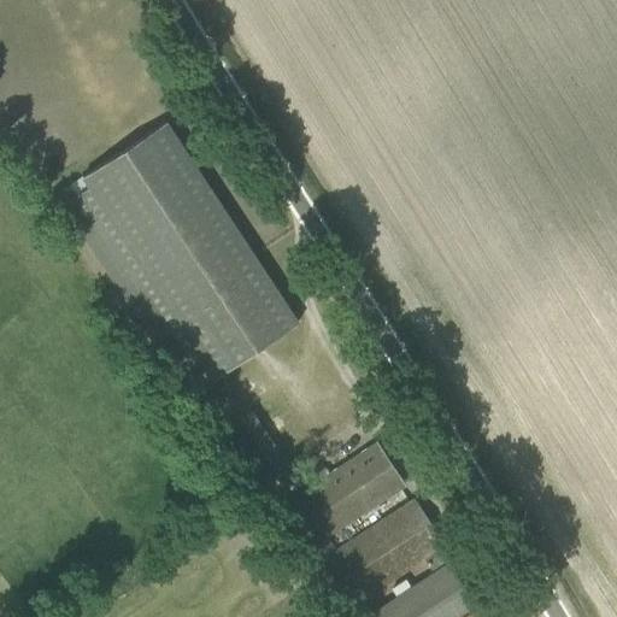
[(81,178),(88,189),(65,204),(184,386),(206,371),(212,380),(298,324),(166,124),(81,178)]
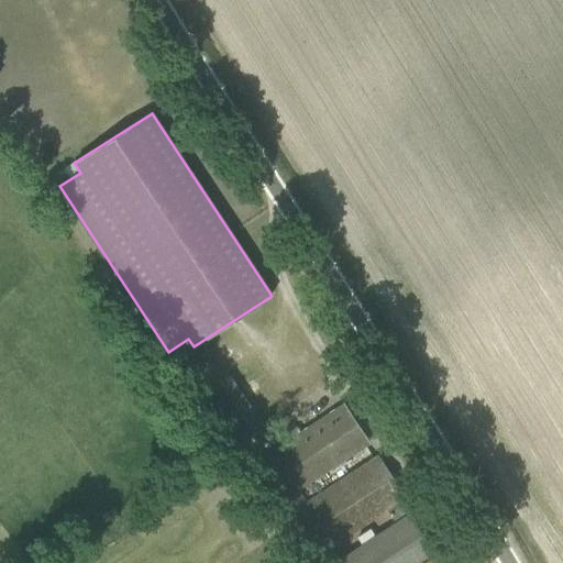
[(273,505),(368,442),(343,405),(249,467),(273,505)]
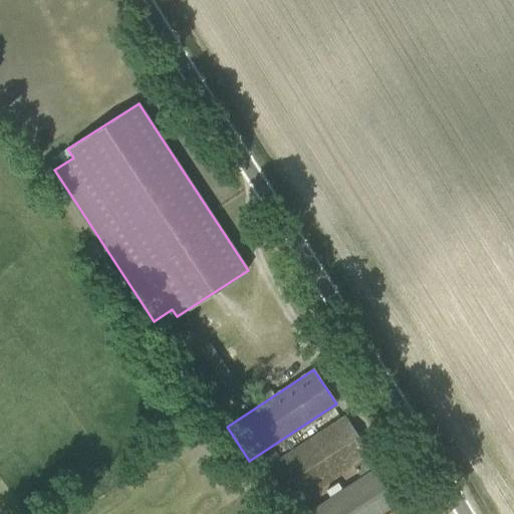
[(285,509),(352,465),(365,456),(369,454),(344,416),(261,471),(285,509)]
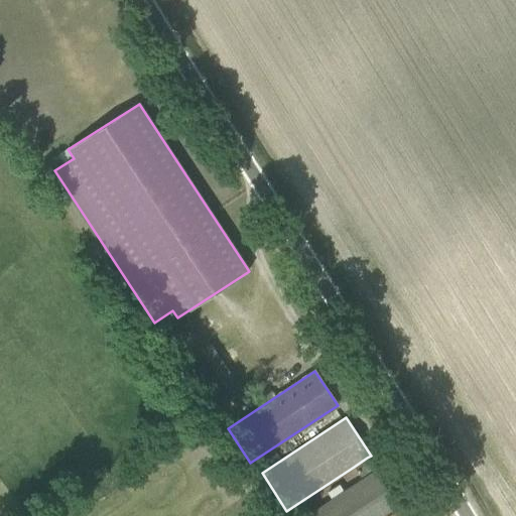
[(376,471),(367,458),(354,467),(362,480),(305,515),(379,515),(401,502),(379,469),(376,471)]
